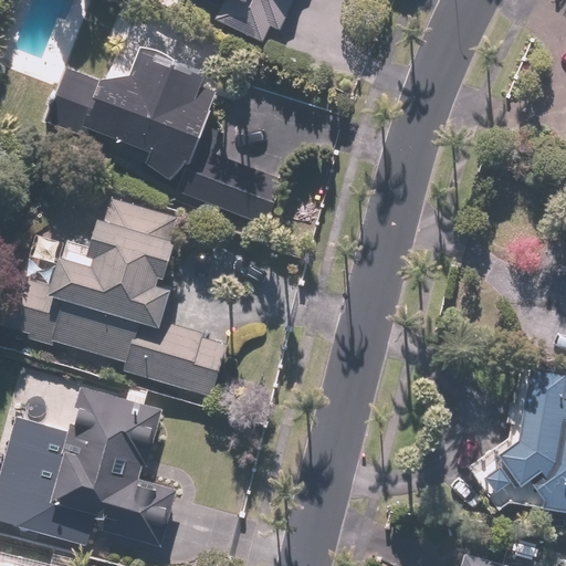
[(212,0),(221,3),(213,21),(273,49),(295,0),(294,0),(212,0)]
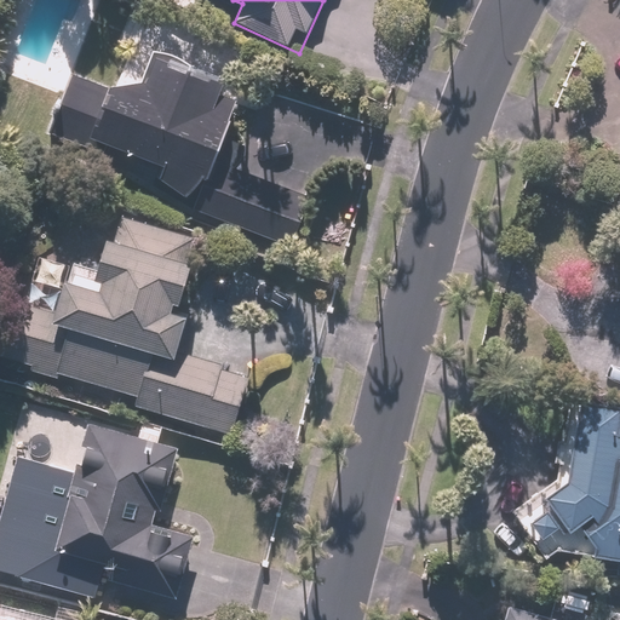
[(113,91),(76,73),(50,135),(103,158),(108,148),(162,171),(159,181),(200,197),(195,208),(292,248),(311,201),(219,162),(241,108),(223,101),(225,95),(154,64),(147,87),(113,91)]
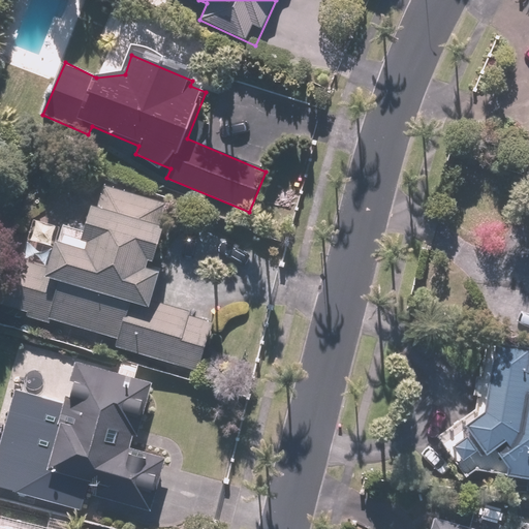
[(78,195),(48,187),(32,243),(6,236),(0,255),(0,307),(115,339),(113,347),(197,371),(212,318),(152,302),(161,270),(150,268),(167,205),(82,180),(78,195)]
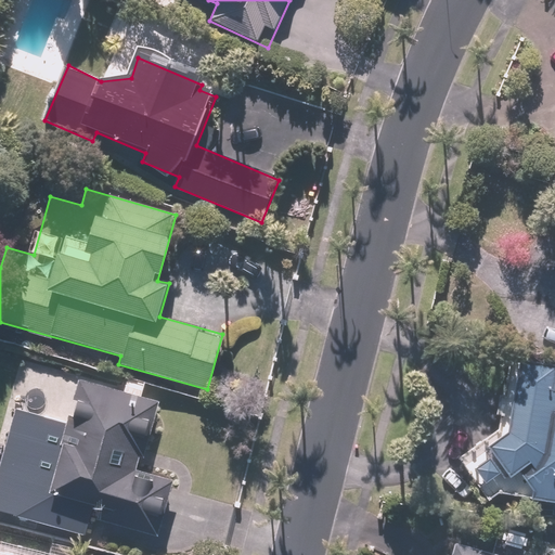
[(551,365),(519,360),(511,433),(490,447),(495,454),(475,467),(486,481),(504,467),(512,476),(518,468),(534,491),(532,499),(554,502),(554,362),(553,362),(551,365)]
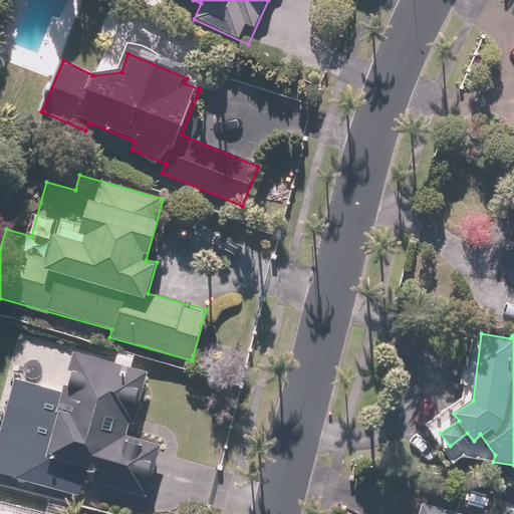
[(148,370),(133,366),(137,354),(118,350),(114,363),(74,352),(63,393),(13,379),(0,430),(0,470),(80,491),(83,480),(148,497),(161,445),(130,437),(148,370)]
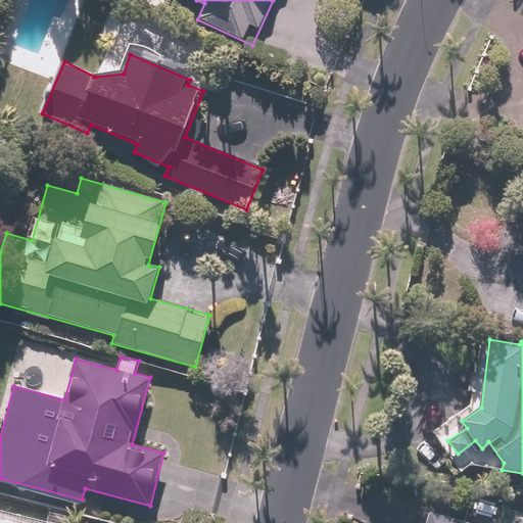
[(468,522),(427,511),(423,522),(468,522)]
